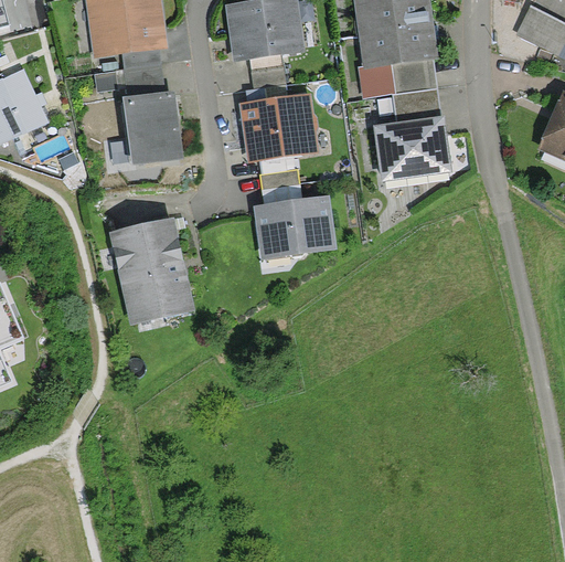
[(0,0),(0,27),(13,23),(7,0),(0,0)]
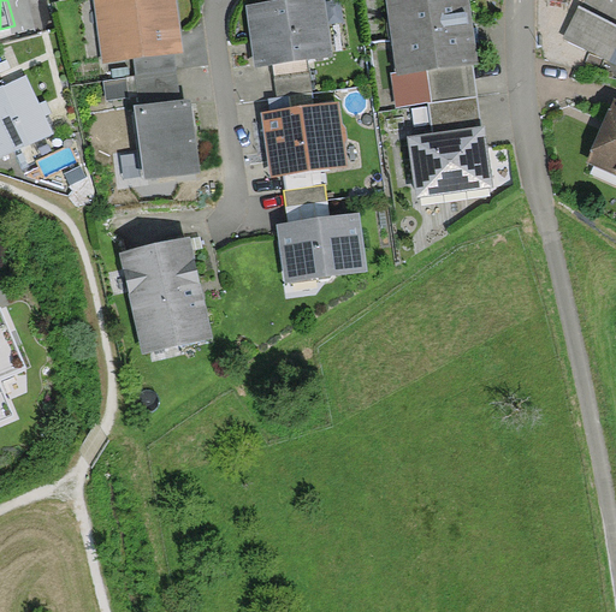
[(92,0),(100,61),(179,52),(172,0),(92,0)]
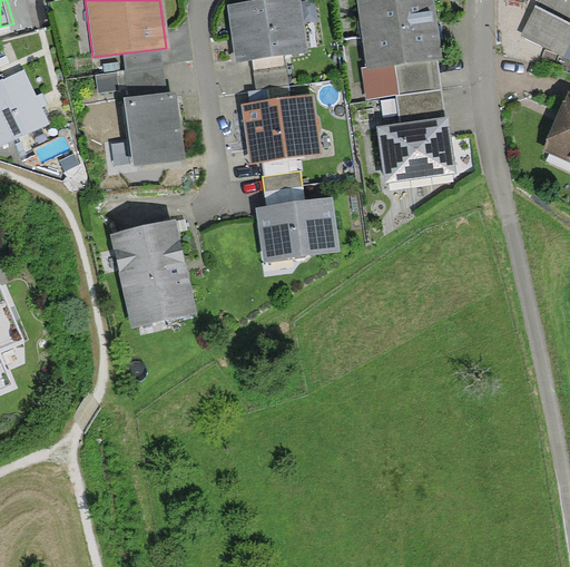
[(261,0),(227,6),(234,60),(310,48),(306,16),(296,18),(293,0),(261,0)]
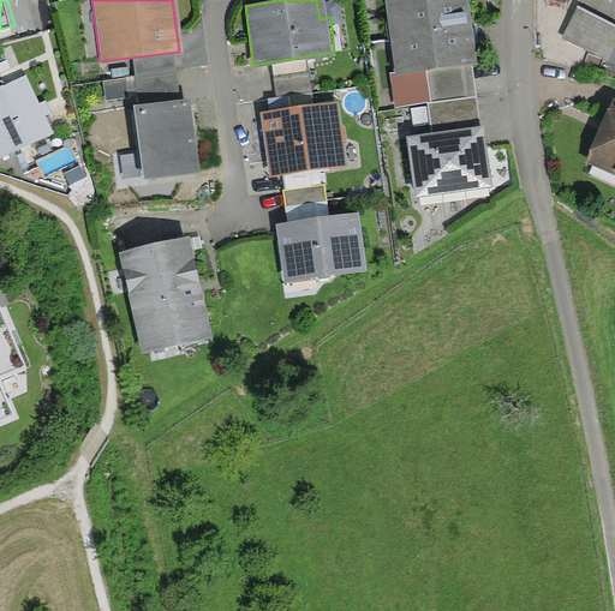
[(382,0),(394,72),(475,61),(465,0),(382,0)]
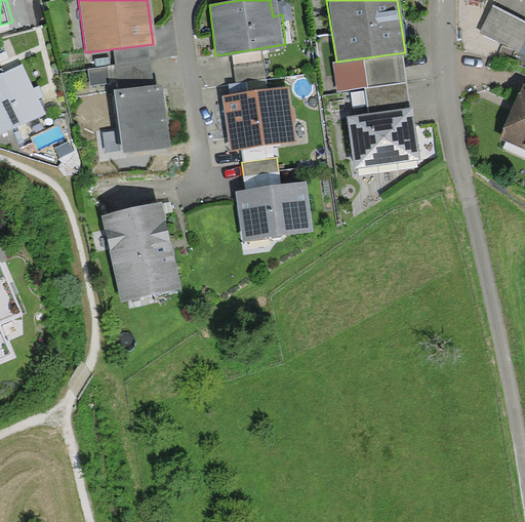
[(524,13),(495,2),(483,33),(524,48),(524,13)]
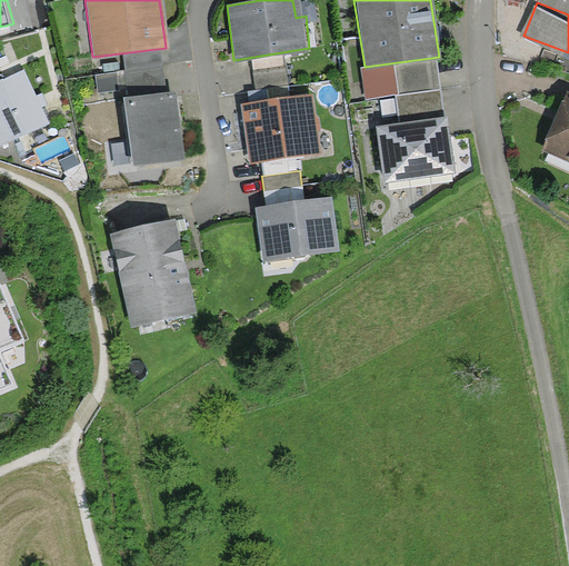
[(18,68),(0,76),(0,142),(42,125),(18,68)]
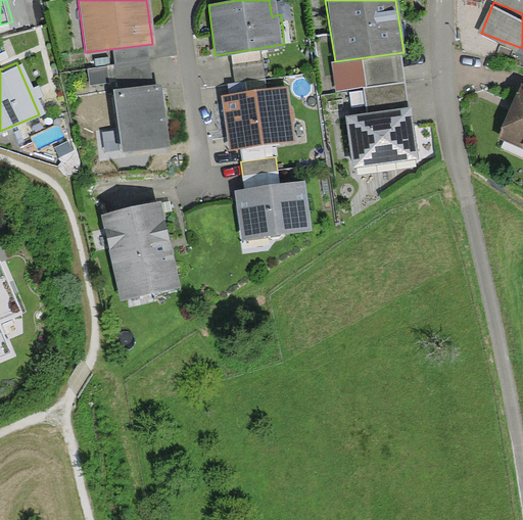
[(157,86),(113,92),(123,154),(167,147),(157,86)]
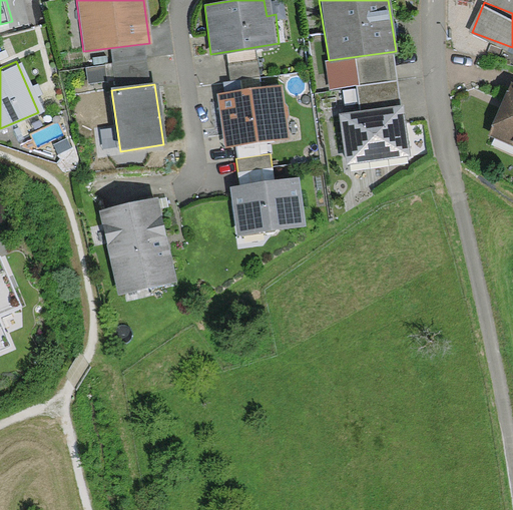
[(281,84),(214,91),(220,143),(287,135),(281,84)]
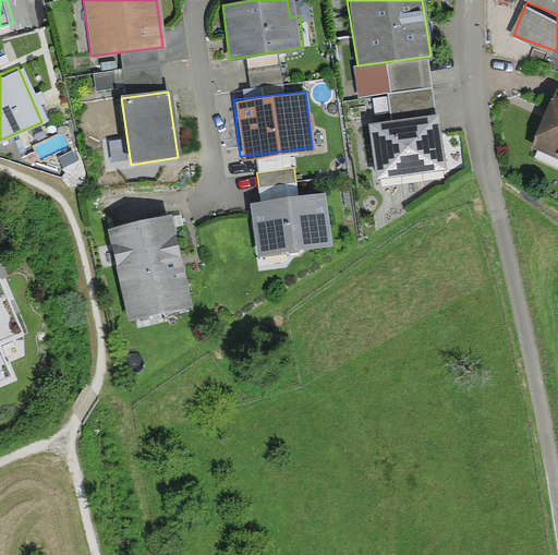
[(557,97),(555,96),(532,147),(557,158),(557,97)]
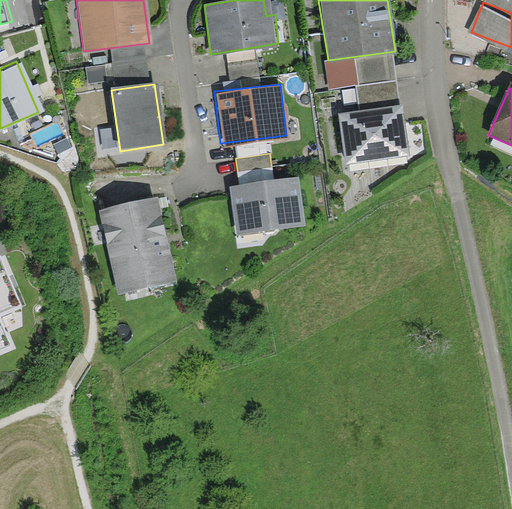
[(402,105),(338,112),(344,170),(409,163),(402,105)]
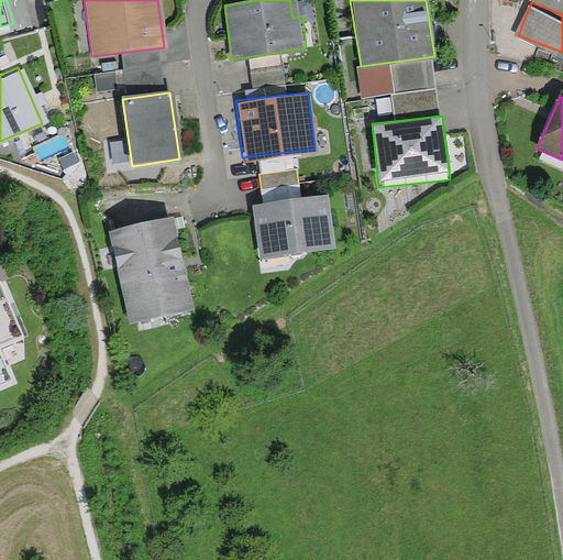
[(328,195),(252,204),(257,256),(334,248),(328,195)]
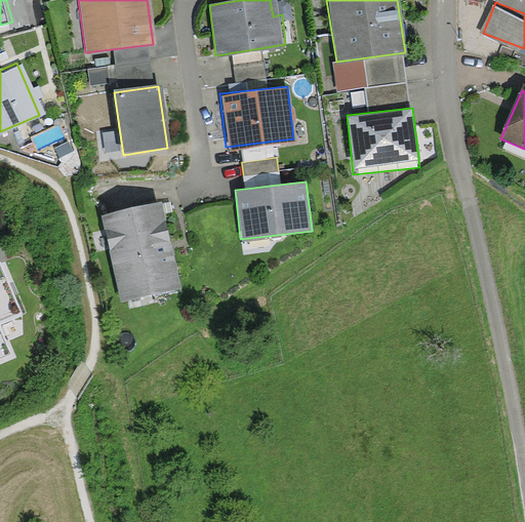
[(160,204),(101,216),(119,302),(178,289),(160,204)]
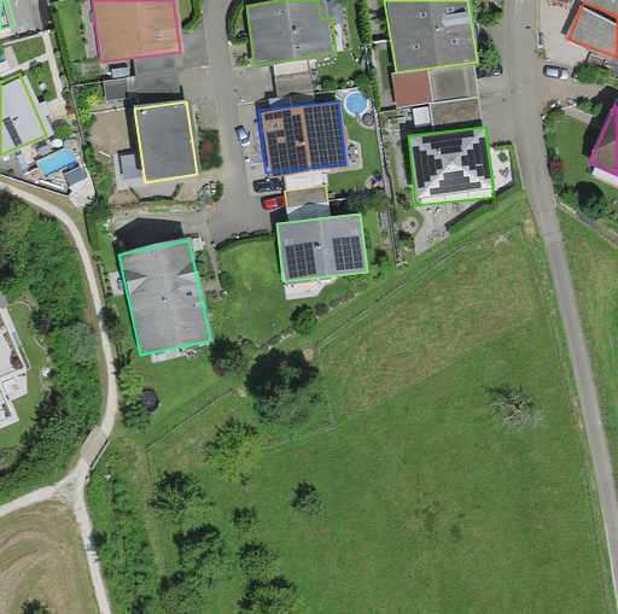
[(10,307),(0,310),(0,424),(18,417),(11,401),(1,380),(34,366),(10,307)]
